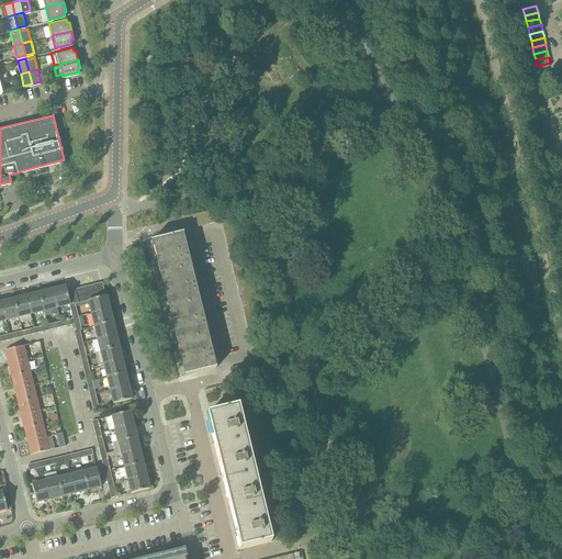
[(212,207),(215,220),(221,217),(222,217),(218,205),(212,207)]
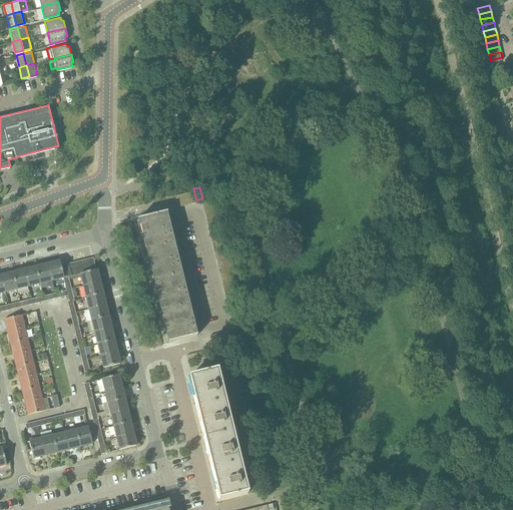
[(196,200),(193,188),(187,190),(190,201),(196,200)]
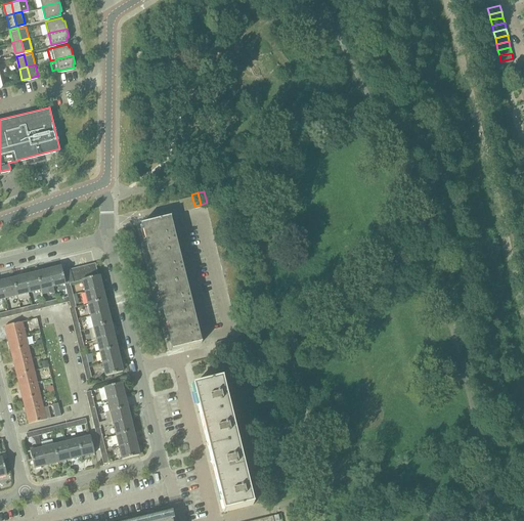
[(194,206),(191,194),(185,196),(188,208),(194,206)]
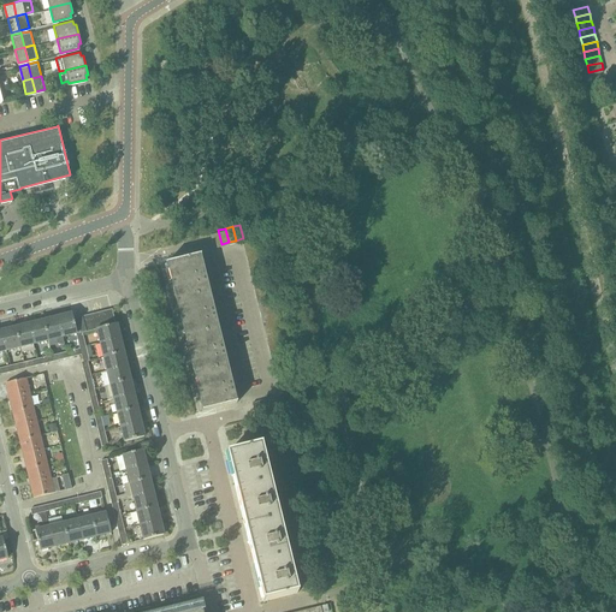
[(221,244),(218,230),(211,232),(214,245),(221,244)]
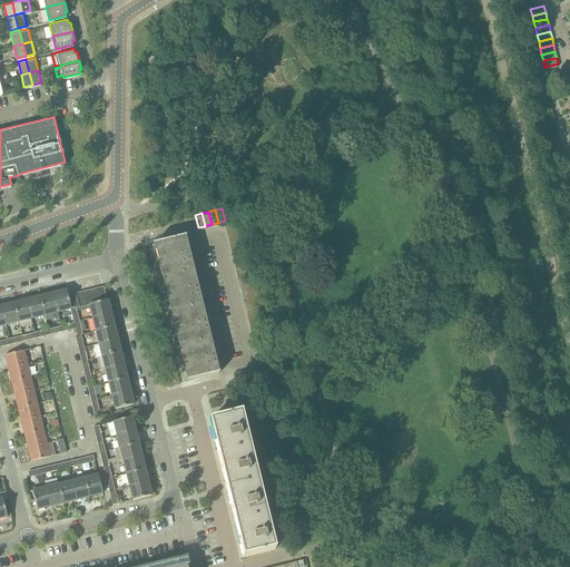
[(225,221),(224,221),(226,227),(239,224),(237,217),(225,221)]
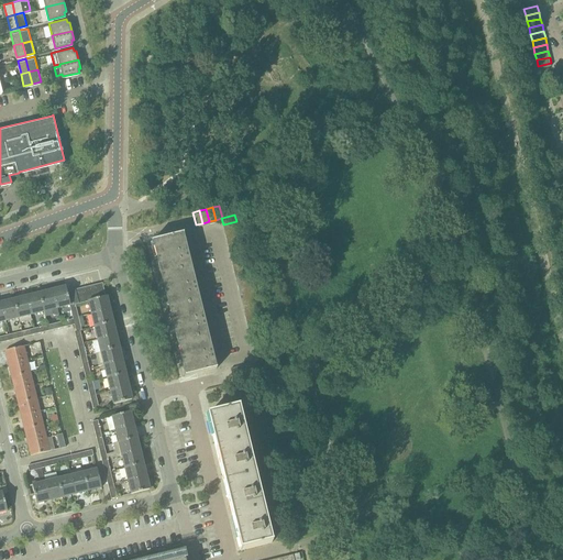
[(238,228),(236,221),(223,224),(224,231),(238,228)]
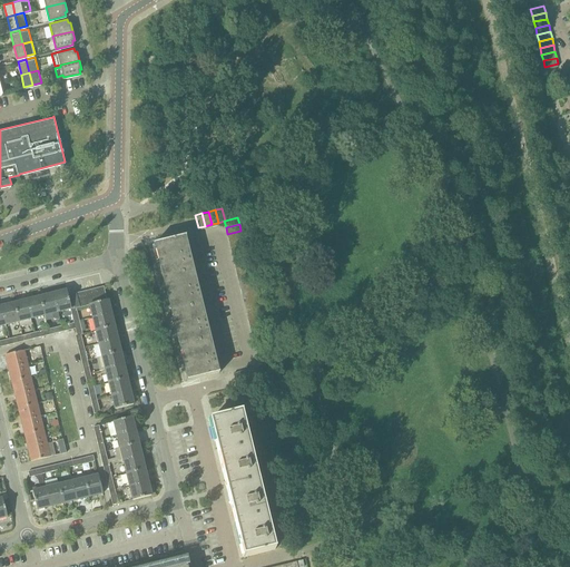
[(227,234),(229,241),(242,237),(241,231),(227,234)]
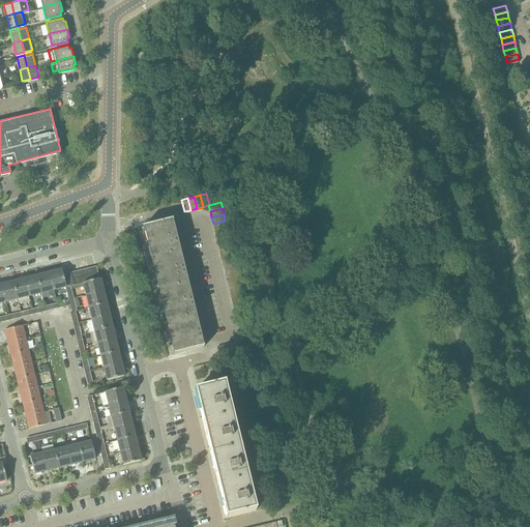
[(173,216),(143,224),(146,224),(153,255),(179,249),(172,217),(173,216)]
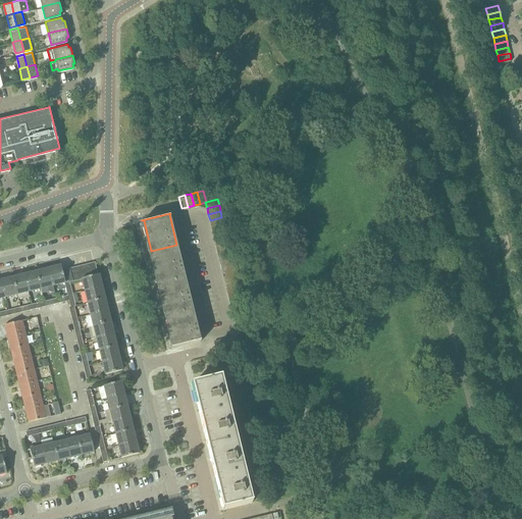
[(223,223),(221,217),(210,220),(211,225),(223,223)]
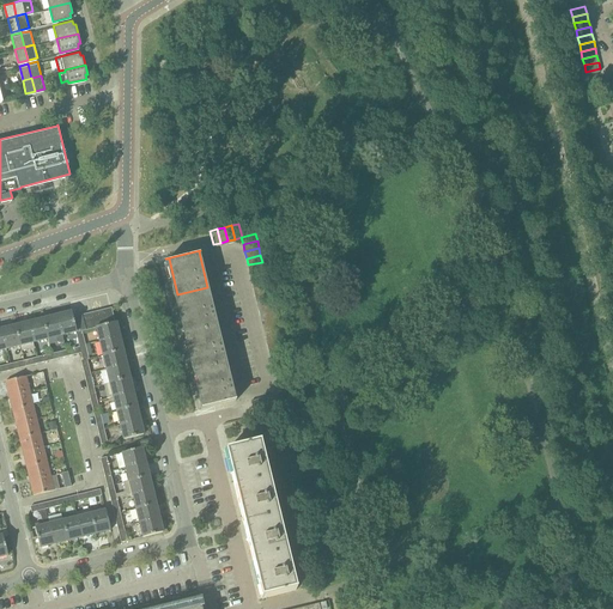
[(263,268),(262,262),(248,265),(249,272),(263,268)]
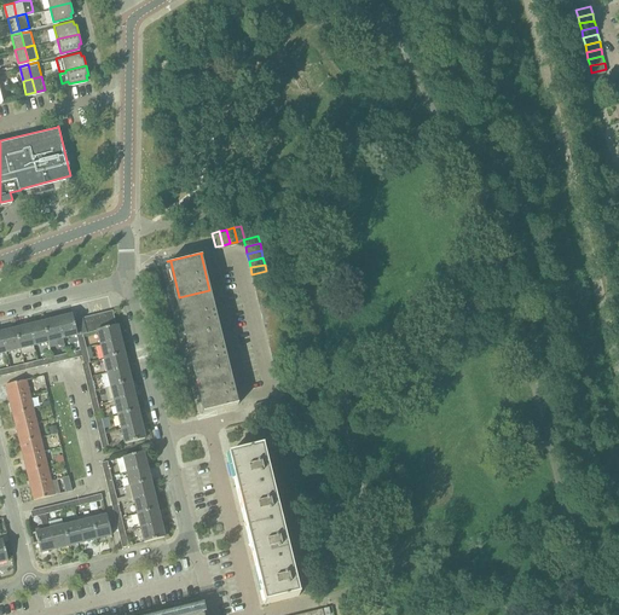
[(252,274),(254,282),(268,278),(266,271),(252,274)]
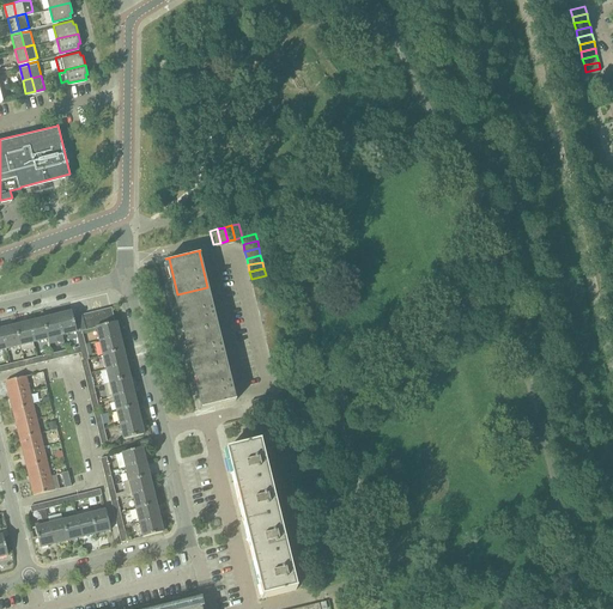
[(267,282),(266,275),(252,279),(253,286),(267,282)]
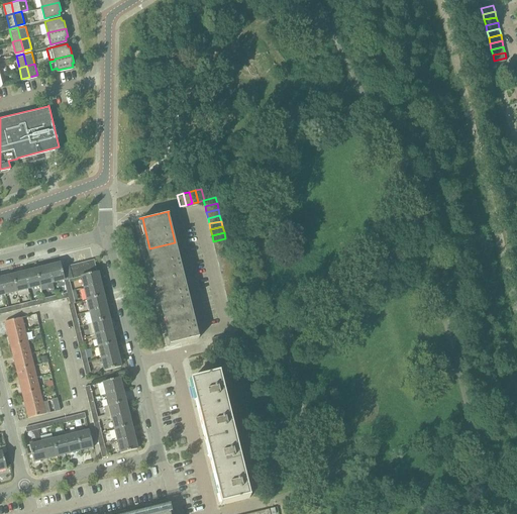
[(213,241),(215,246),(227,244),(225,238),(213,241)]
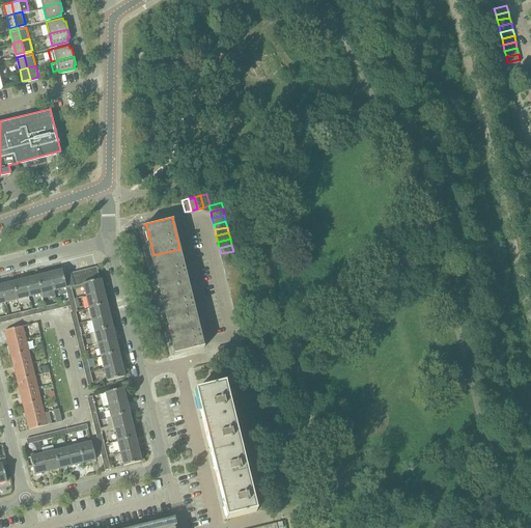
[(179,249),(154,255),(162,287),(188,281),(179,249)]
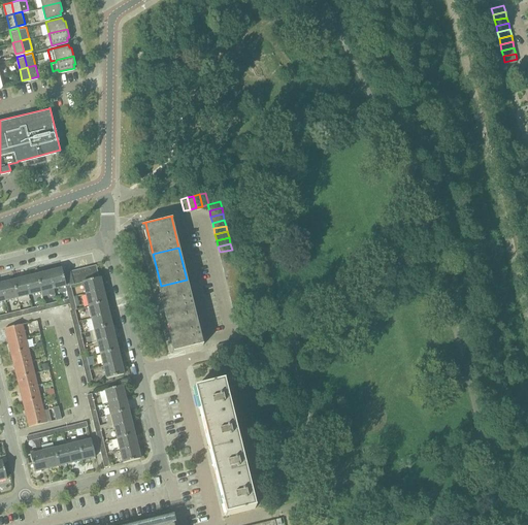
[(233,255),(232,250),(220,252),(221,258),(233,255)]
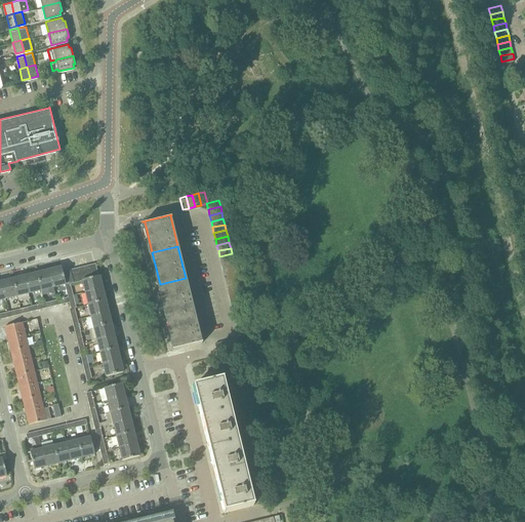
[(219,256),(220,263),(233,259),(232,253),(219,256)]
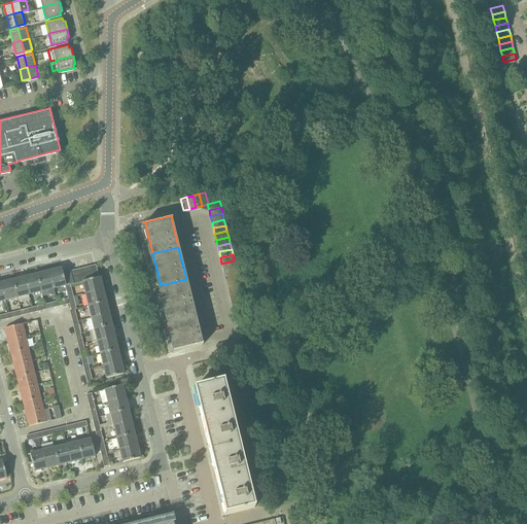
[(236,267),(234,260),(221,264),(223,270),(236,267)]
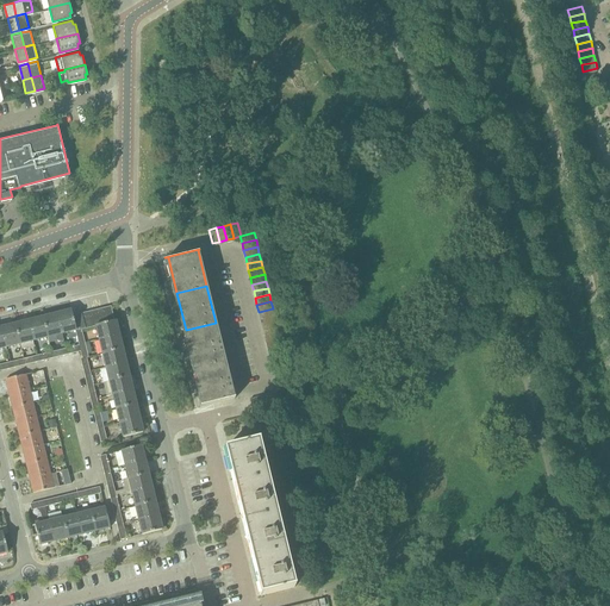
[(111,304),(104,305),(107,320),(114,318),(111,304)]
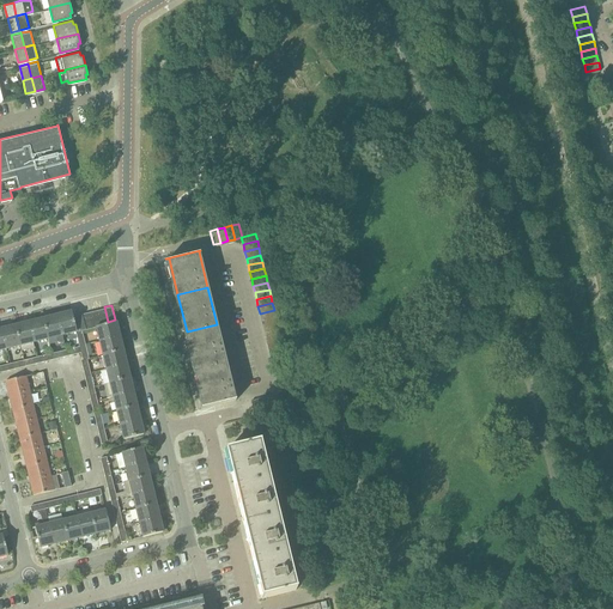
[(104,306),(97,309),(101,323),(108,322),(104,306)]
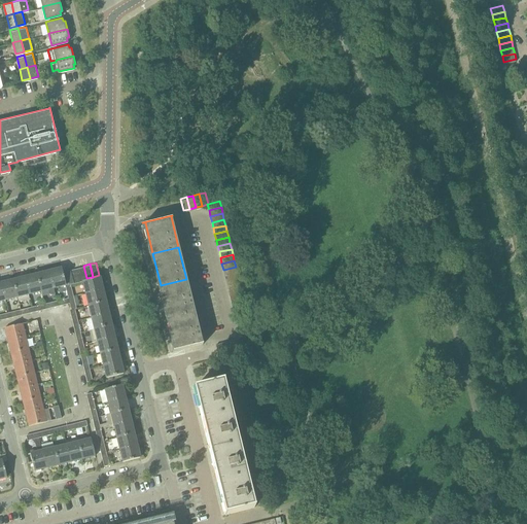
[(65,283),(66,283),(62,266),(61,266),(49,269),(54,286),(65,283)]
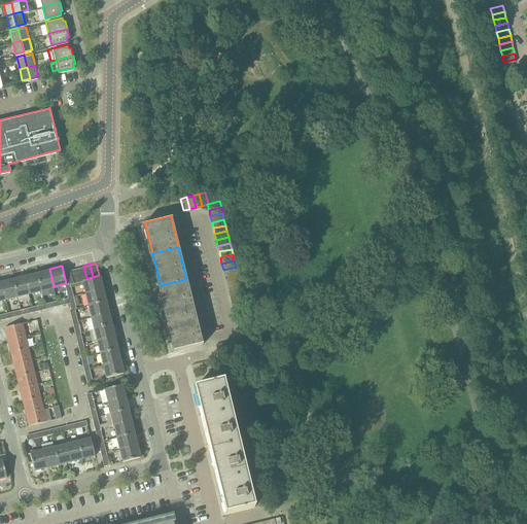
[(83,266),(77,267),(80,280),(82,279),(86,278),(83,266)]
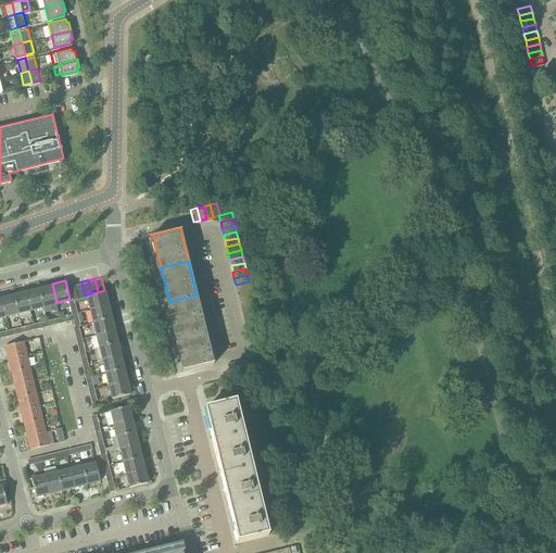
[(81,281),(75,284),(78,298),(85,296),(81,281)]
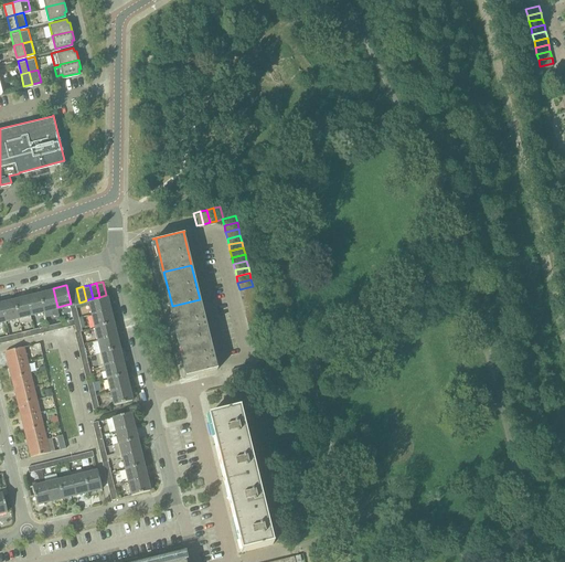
[(240,289),(241,296),(254,293),(253,286),(240,289)]
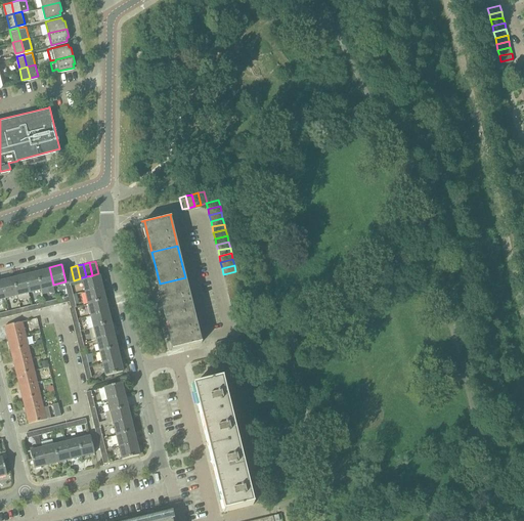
[(47,286),(53,285),(49,267),(37,270),(41,288),(47,286)]
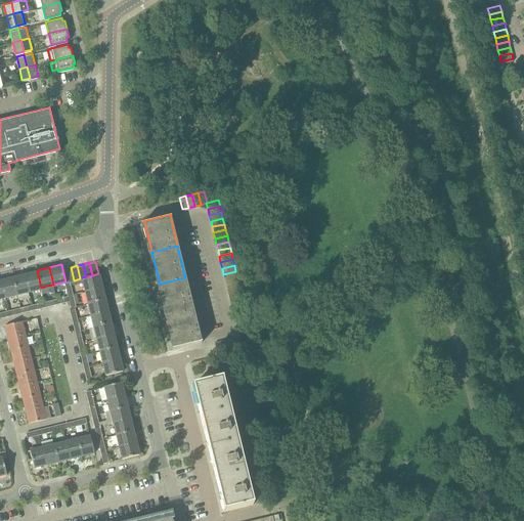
[(70,280),(74,280),(71,267),(64,268),(68,280),(70,280)]
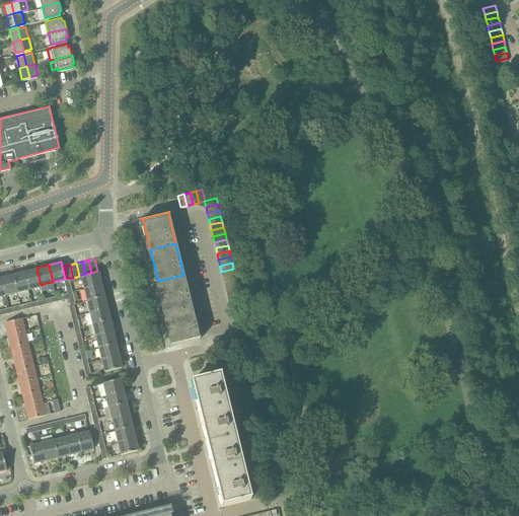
[(36,268),(24,271),(28,288),(41,285),(36,268)]
